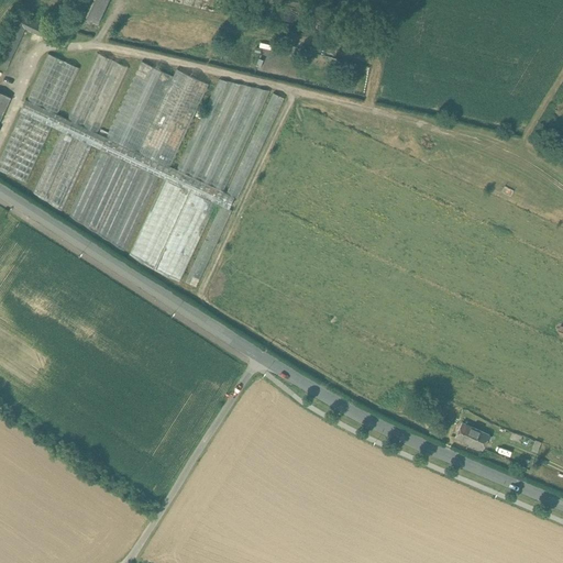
[(79,0),(74,13),(98,24),(109,0),(79,0)]
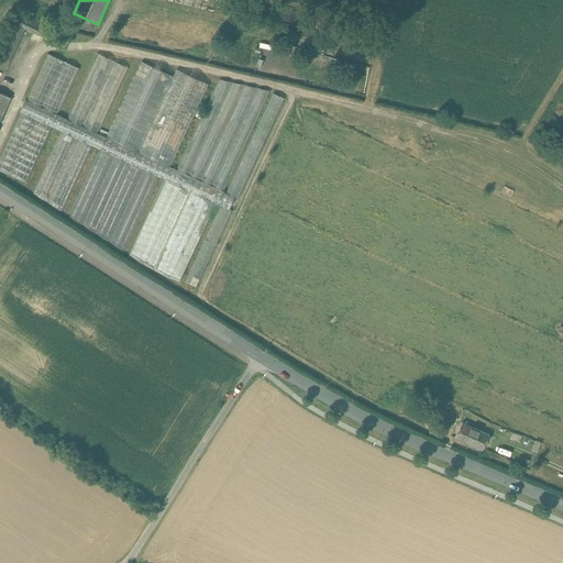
[(142,62),(107,138),(100,134),(130,68),(97,53),(66,119),(58,114),(79,68),(48,54),(26,100),(25,99),(20,112),(21,112),(0,156),(0,170),(26,183),(53,128),(59,131),(32,192),(63,212),(94,146),(99,148),(68,216),(127,252),(161,177),(164,179),(129,254),(154,271),(180,283),(217,203),(221,206),(185,282),(196,287),(232,210),(229,209),(234,197),(238,199),(285,98),(273,92),(227,194),(223,192),(271,91),(219,79),(177,170),(170,167),(209,85),(177,69),(174,76),(142,62)]
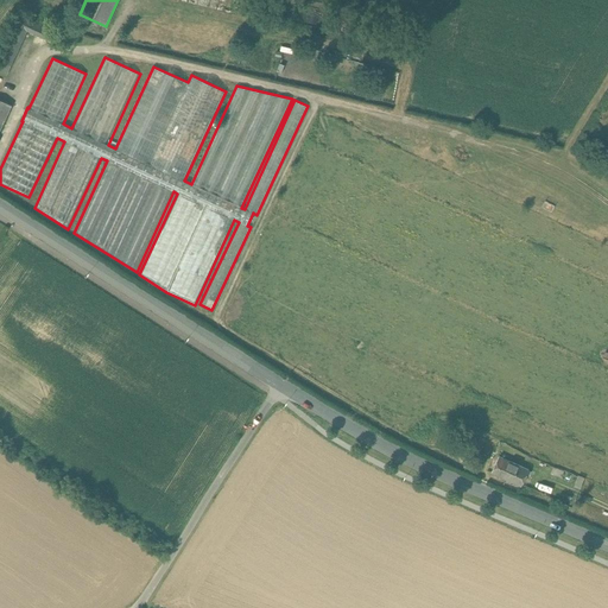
[(0,130),(12,106),(0,100),(0,130)]
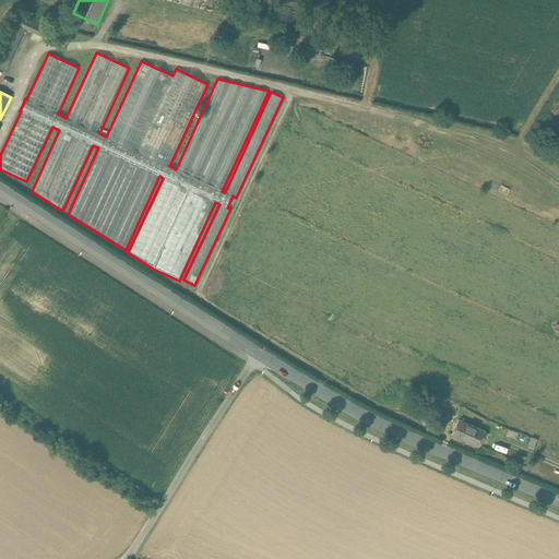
[(465,441),(473,426),(459,419),(452,435),(465,441)]
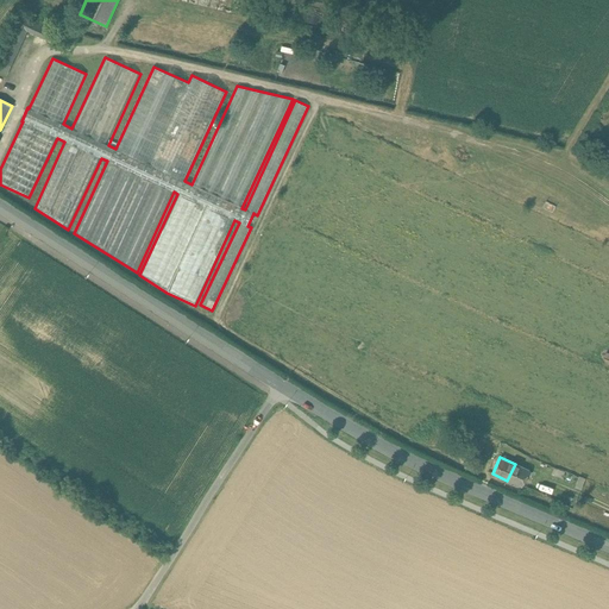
[(522,487),(529,471),(515,464),(507,481),(522,487)]
